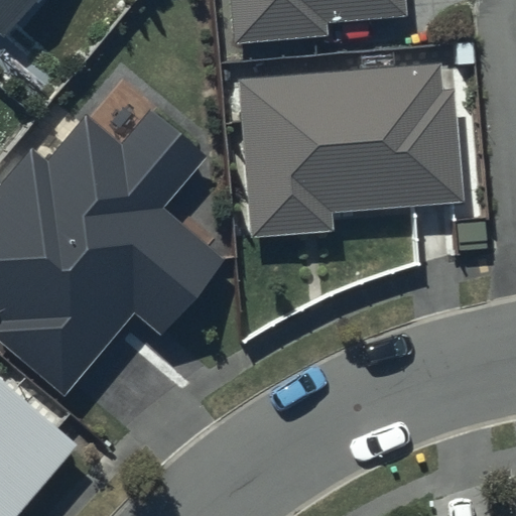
[(0,0),(0,28),(23,0),(0,0)]
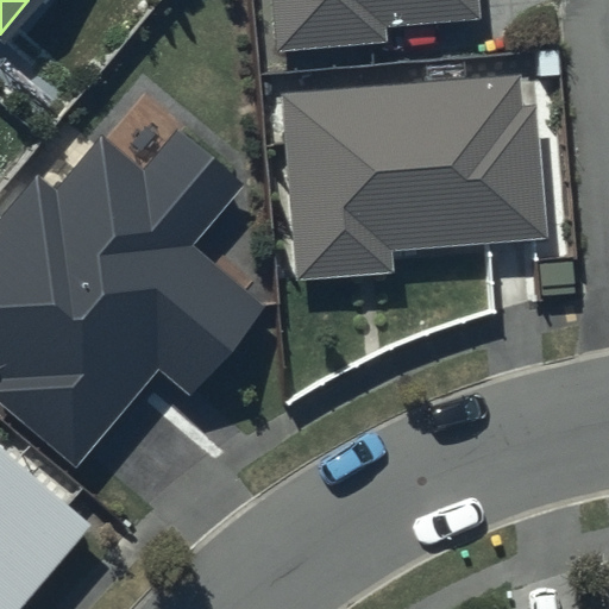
[(271,0),(277,52),(389,42),(388,27),(482,18),(479,0),(271,0)]
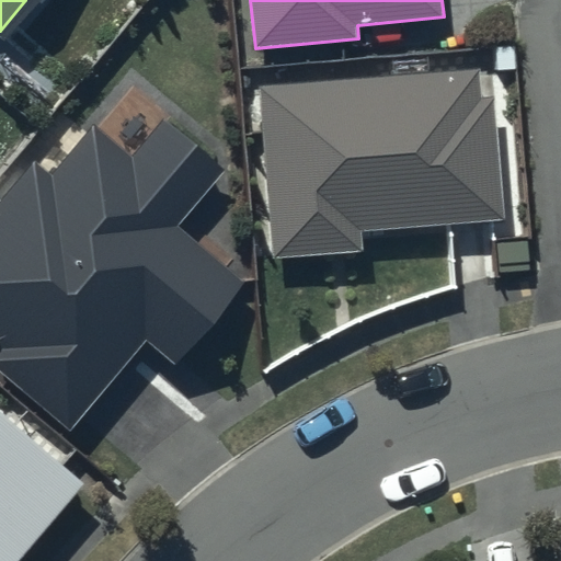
[(477,67),(258,86),(273,260),(365,252),(363,231),(503,219),(493,98),(479,99),(477,67)]
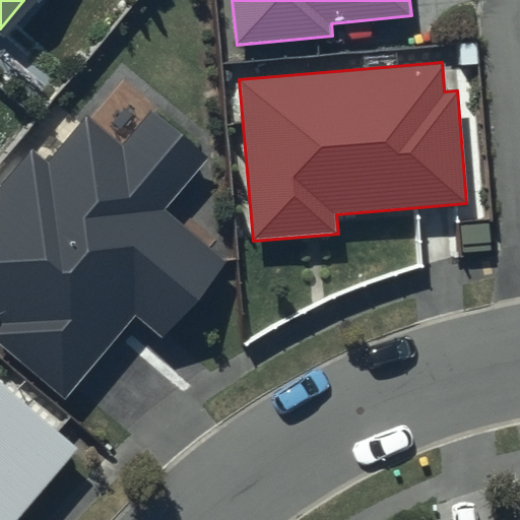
[(28,142),(0,175),(0,340),(60,392),(131,309),(157,330),(222,254),(160,201),(203,152),(149,106),(119,140),(84,111),(45,157),(28,142)]
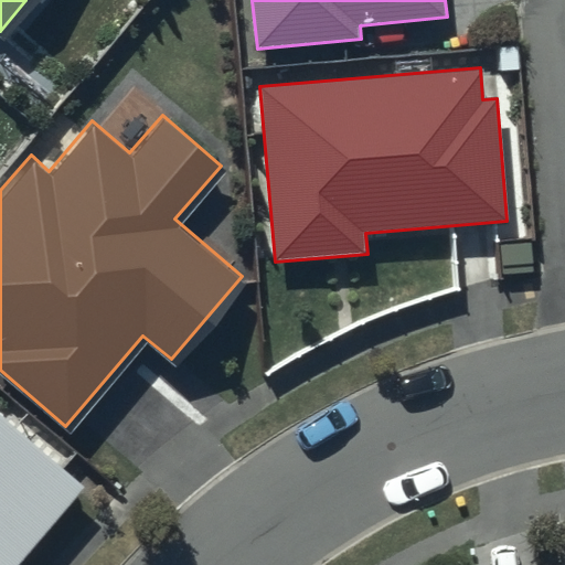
[(0,564),(19,564),(85,487),(0,415),(0,564)]
